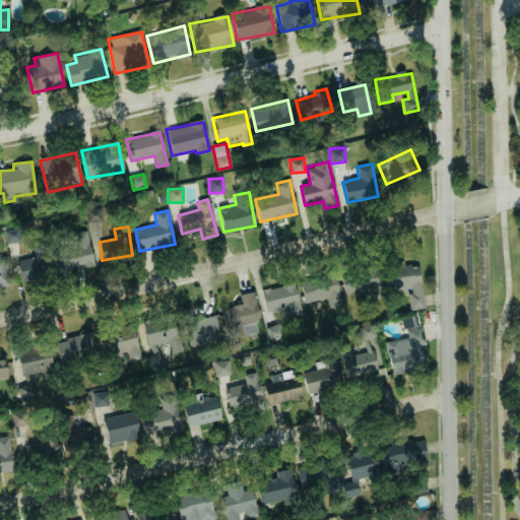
[(6,244),(22,242),(20,229),(4,230),(6,244)]
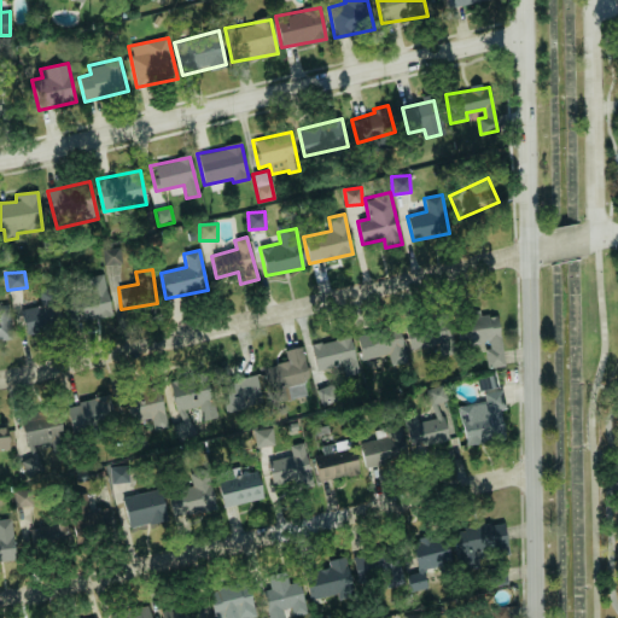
[(104,274),(81,279),(85,296),(66,299),(70,324),(111,315),(104,274)]
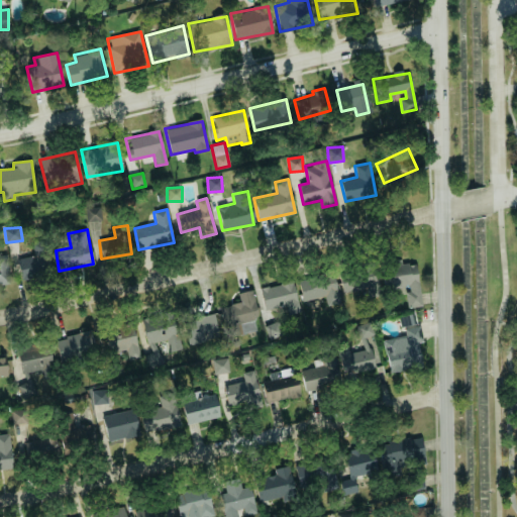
[(16,259),(22,281),(54,273),(48,252),(40,254),(40,252),(16,259)]
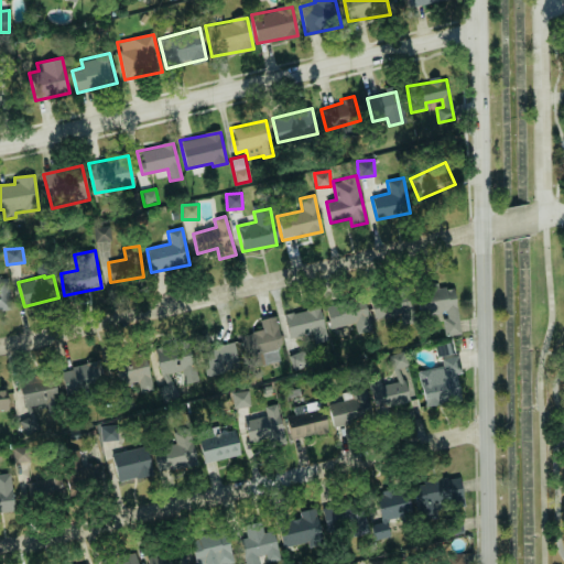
[(0,280),(0,311),(10,311),(9,281),(0,280)]
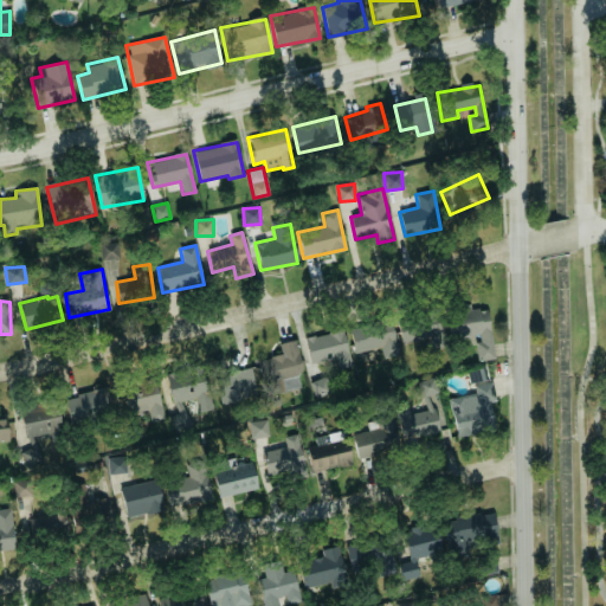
[(488,305),(446,310),(451,346),(475,342),(477,361),(494,359),(488,305)]
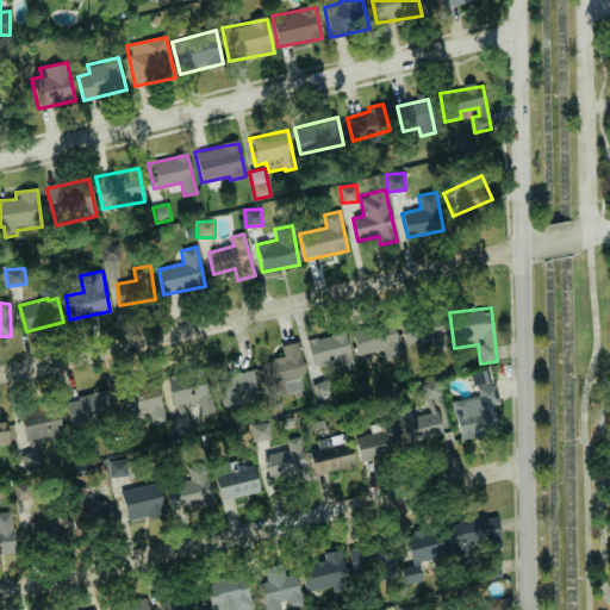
[(403,319),(403,343),(446,342),(444,318),(403,319)]
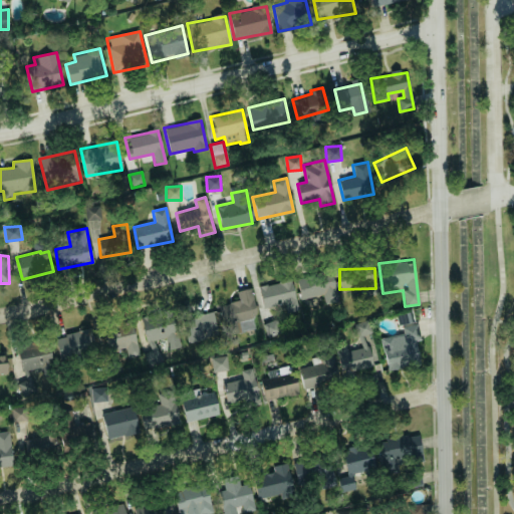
[(337,302),(333,273),(297,278),(300,299),(323,296),(325,304),(337,302)]
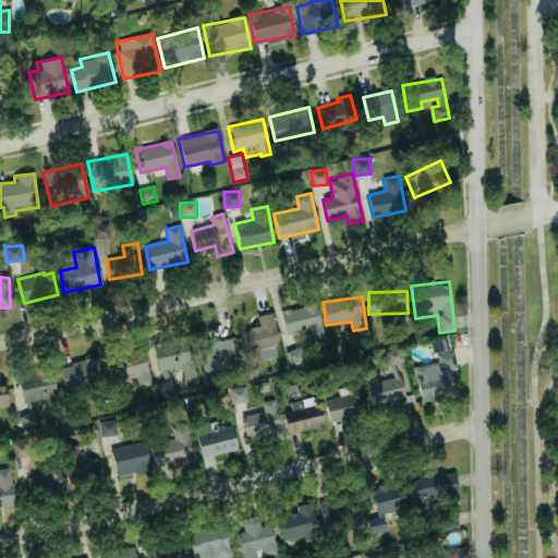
[(324,337),(316,303),(281,312),(286,334),(308,328),(312,339),(324,337)]
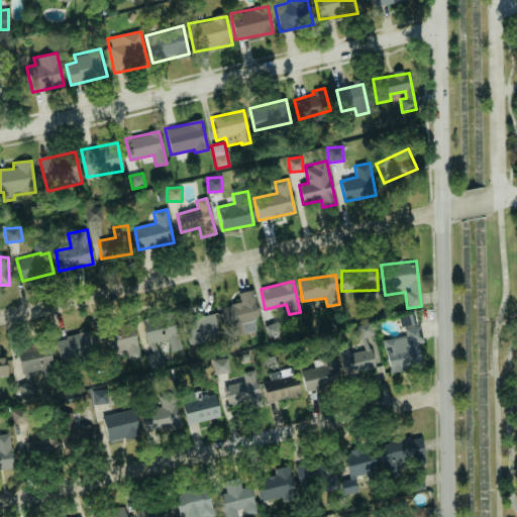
[(221,307),(227,336),(256,330),(253,317),(259,316),(252,290),(238,293),(240,303),(221,307)]
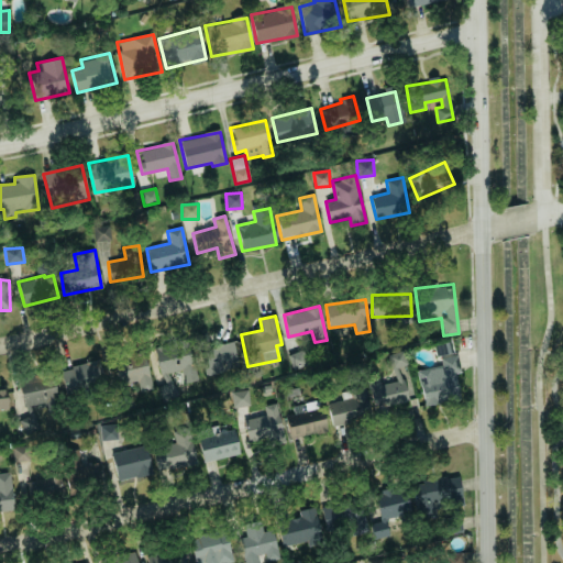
[(176,397),(170,373),(181,371),(184,384),(197,381),(188,341),(155,349),(163,385),(157,387),(161,400),(176,397)]
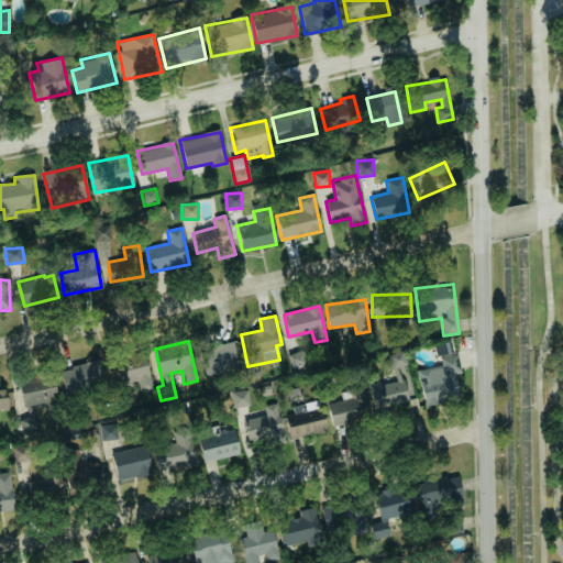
[(205,374),(239,368),(234,343),(200,349),(205,374)]
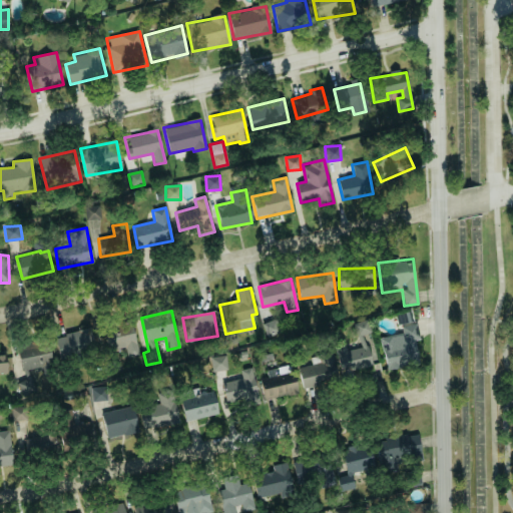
[(409,313),(398,314),(399,324),(410,324),(409,313)]
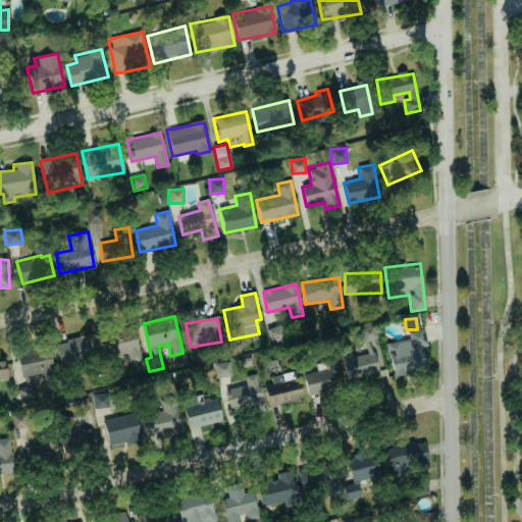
[(285,337),(280,324),(267,329),(272,343),(285,337)]
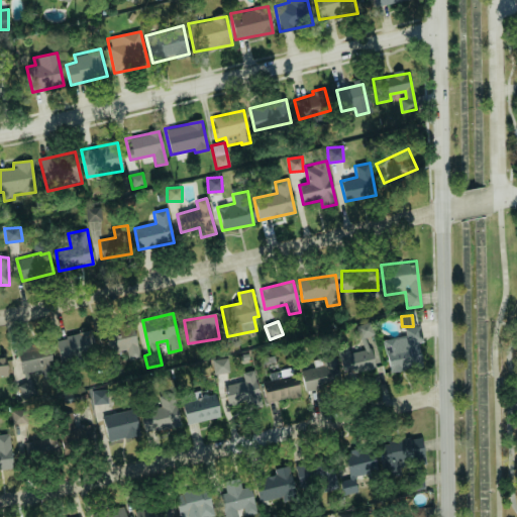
[(128,359),(139,358),(133,323),(107,327),(111,353),(126,350),(128,359)]
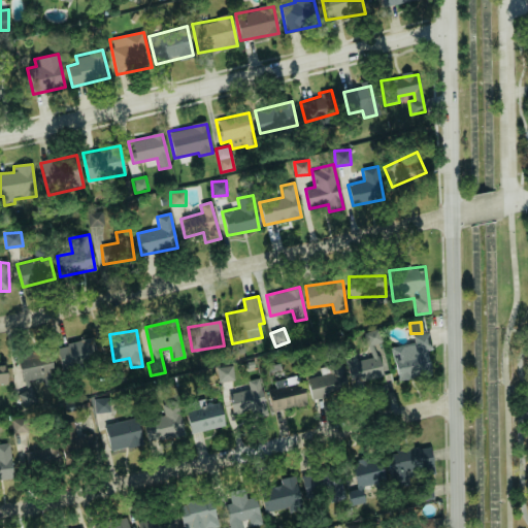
[(369,358),(357,361),(356,354),(345,355),(351,384),(383,377),(376,344),(382,343),(380,330),(365,333),(369,358)]
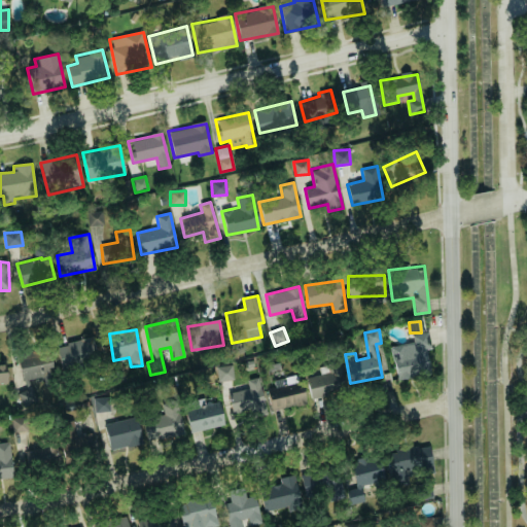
[(414,342),(390,347),(397,380),(430,374),(426,350),(430,349),(427,332),(412,335),(414,342)]
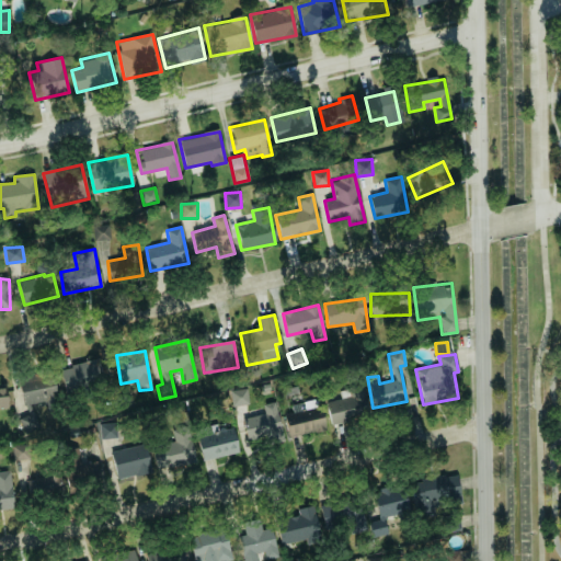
[(67,395),(106,384),(99,357),(59,368),(67,395)]
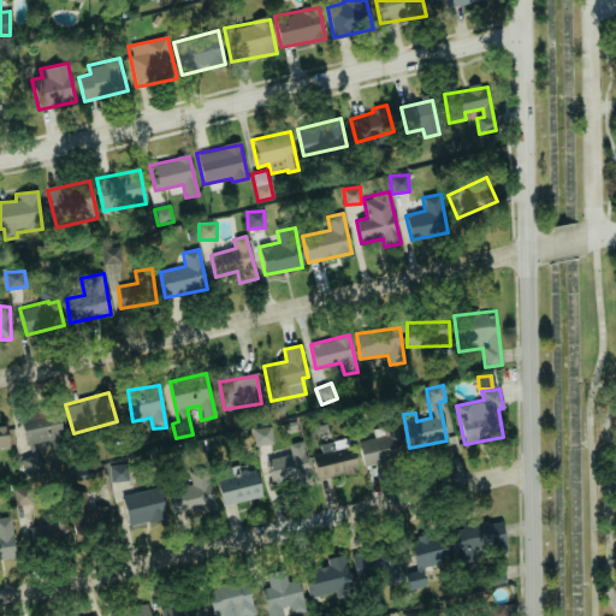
[(16,414),(27,473),(42,471),(36,443),(49,440),(52,452),(66,450),(58,407),(16,414)]
